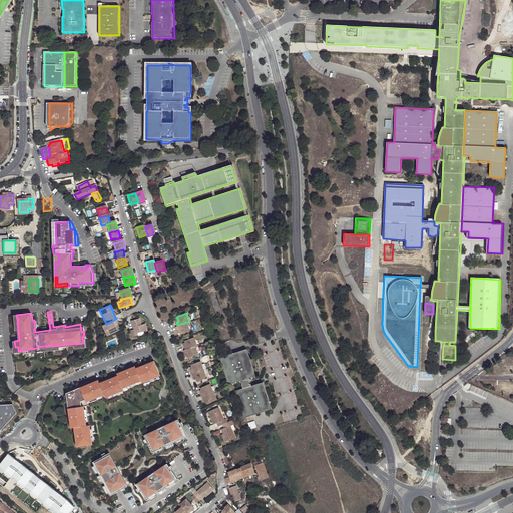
[(132,330),(133,335),(139,333),(146,331),(144,324),(142,324),(140,318),(132,320),(135,329),(132,330)]
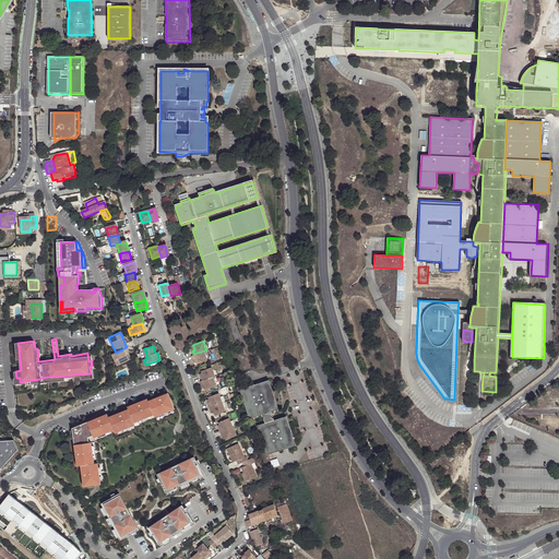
[(116,353),(111,354),(117,366),(128,360),(125,354),(122,349),(116,353)]
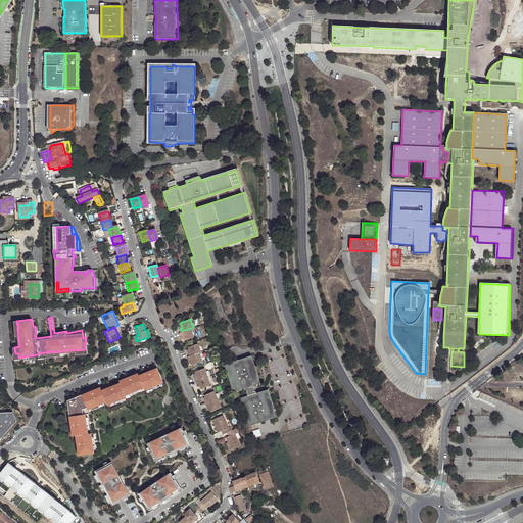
[(183,336),(193,333),(191,328),(181,331),(180,332),(181,335),(183,334),(183,336)]
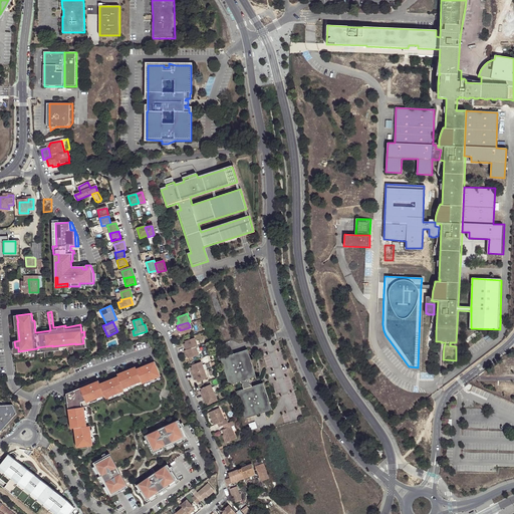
[(195,346),(197,345),(194,337),(185,340),(185,342),(187,345),(185,346),(186,349),(195,346)]
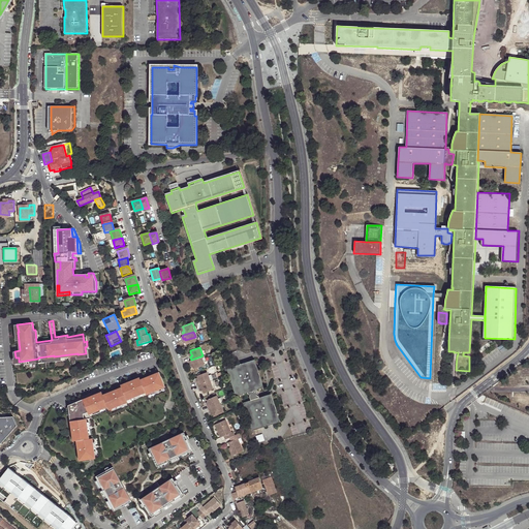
[(191,360),(189,360),(190,364),(192,363),(193,366),(194,368),(204,364),(200,356),(191,360)]
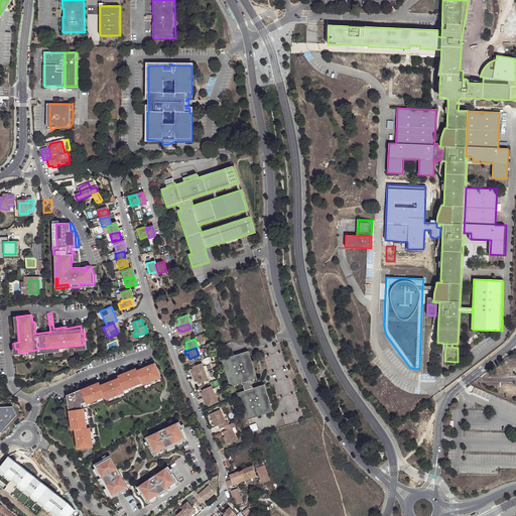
[(248,351),(221,360),(230,387),(241,383),(242,385),(244,386),(243,386),(243,387),(244,391),(237,393),(246,420),(273,411),(264,384),(253,387),(252,386),(250,385),(251,385),(251,384),(250,380),(257,378),(248,351)]
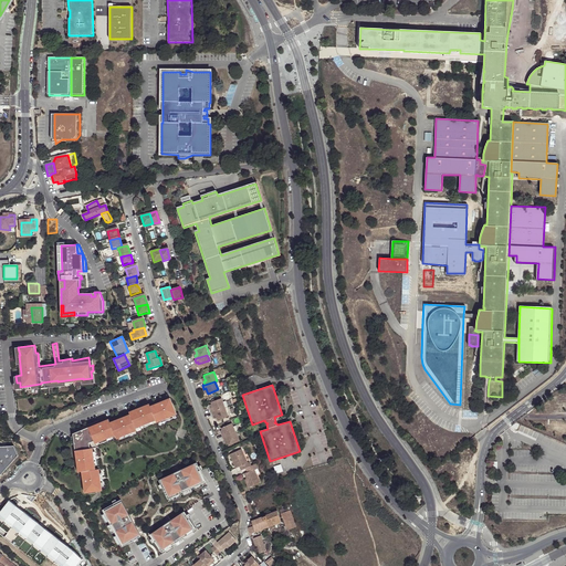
[(81,430),(79,435),(76,432),(75,432),(74,432),(74,433),(73,433),(73,435),(73,436),(73,437),(74,437),(76,438),(77,439),(76,442),(73,442),(77,472),(82,471),(85,493),(102,490),(101,486),(100,485),(100,482),(101,482),(100,478),(98,478),(98,474),(100,473),(98,469),(95,469),(94,464),(93,464),(92,461),(94,461),(93,457),(92,457),(91,453),(92,452),(92,448),(88,448),(88,443),(93,441),(94,443),(98,441),(100,440),(102,439),(102,440),(106,439),(106,437),(108,436),(111,437),(114,435),(116,438),(119,437),(121,435),(123,433),(124,436),(128,433),(127,432),(130,431),(132,432),(136,430),(135,428),(139,427),(139,425),(143,423),(143,425),(147,423),(147,421),(149,420),(152,421),(155,420),(156,422),(160,420),(161,419),(164,418),(164,419),(168,417),(168,416),(170,415),(173,416),(176,413),(169,398),(149,406),(148,404),(128,411),(129,413),(109,422),(108,419),(81,430)]
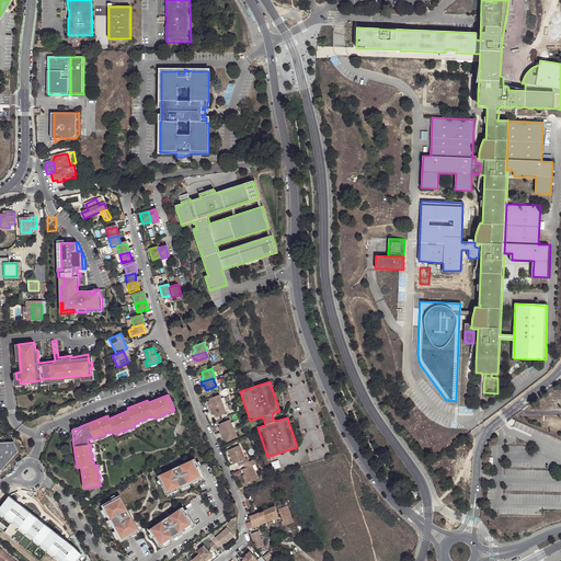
[(220,399),(220,398),(209,401),(210,403),(208,404),(209,408),(222,403),(220,399)]
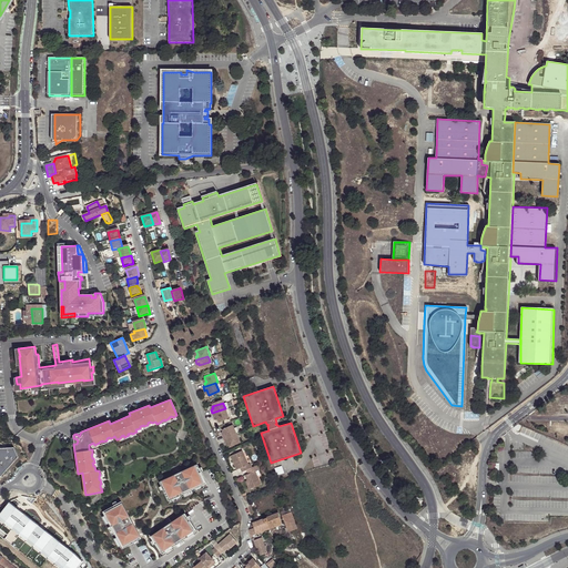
[(225,408),(212,413),(213,416),(215,415),(216,419),(217,421),(227,417),(225,408)]
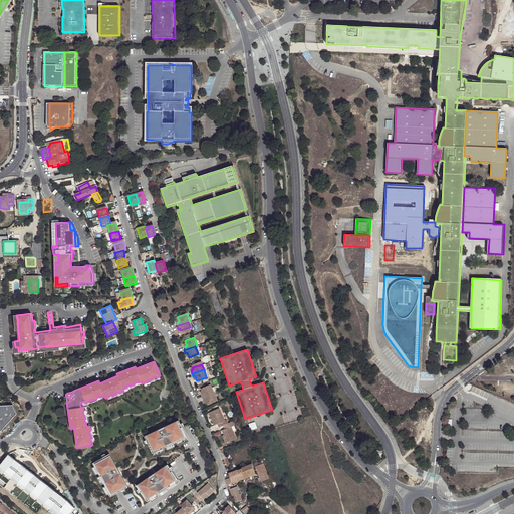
[(201,395),(203,398),(214,393),(212,389),(210,384),(201,389),(202,391),(203,394),(201,395)]
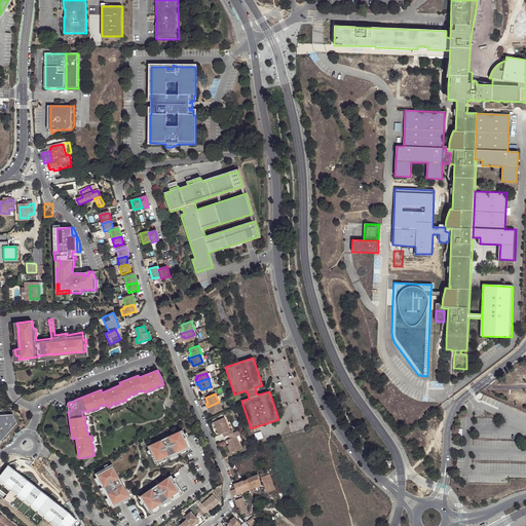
[(219,402),(208,407),(209,410),(211,409),(212,412),(213,414),(222,410),(219,402)]
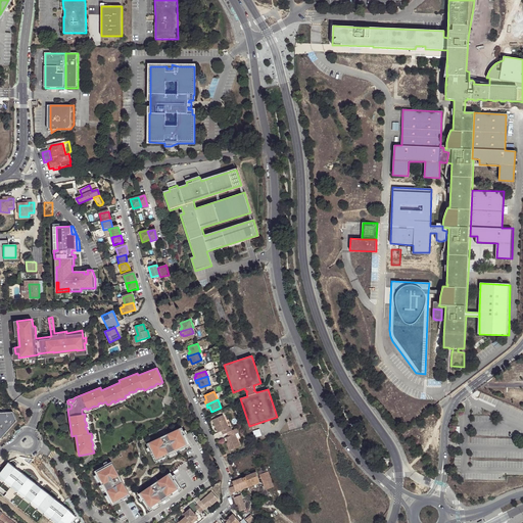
[(0,412),(0,438),(2,438),(17,421),(13,412),(0,412)]
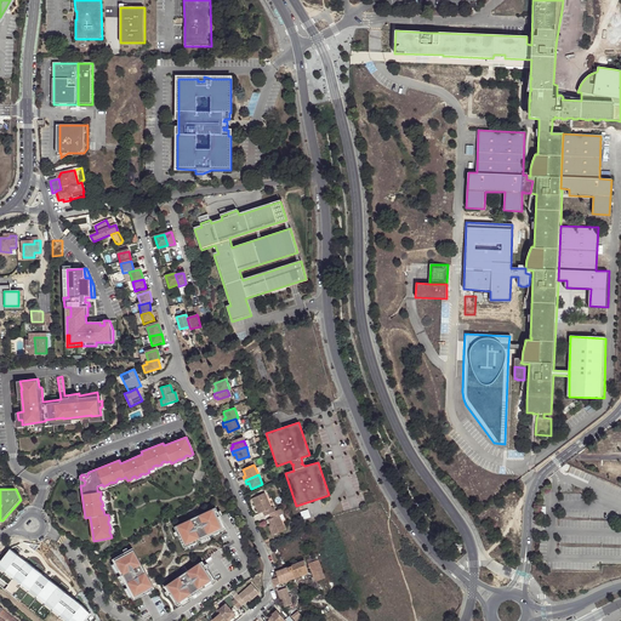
[(262,512),(265,516),(269,514),(275,511),(273,507),(272,508),(267,497),(266,496),(265,493),(251,499),(258,514),(262,512)]
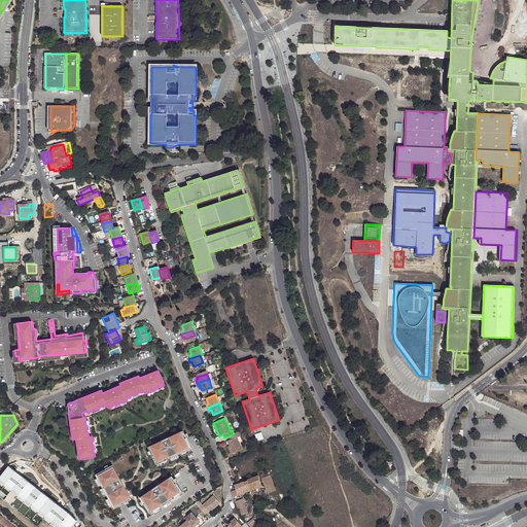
[(163,441),(149,447),(157,466),(194,450),(184,430),(170,437),(164,441),(163,441)]
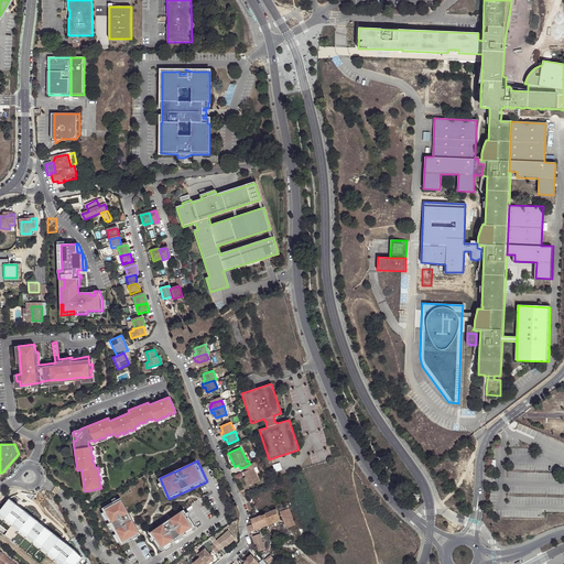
[(280,462),(272,465),(275,472),(282,469),(280,462)]
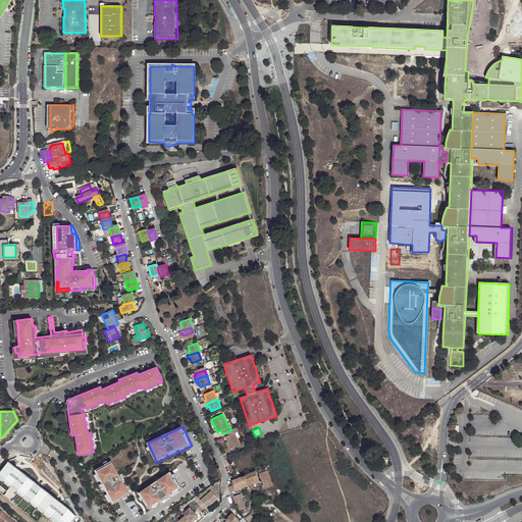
[(235,432),(232,429),(231,429),(226,432),(227,435),(225,437),(227,441),(228,445),(226,446),(228,451),(240,446),(238,439),(235,432)]
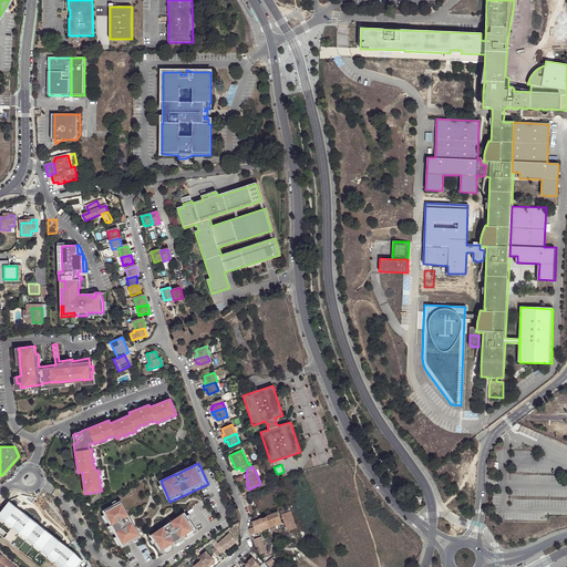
[(122,501),(102,511),(122,547),(142,537),(134,522),(133,523),(130,515),(122,501)]
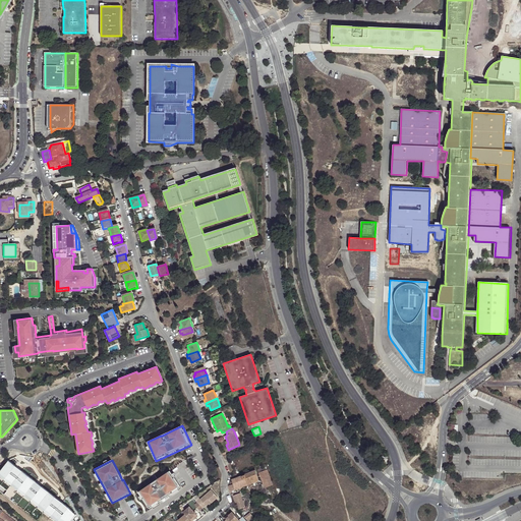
[(152,483),(138,493),(150,510),(194,481),(182,464),(158,479),(158,480),(152,484),(152,483)]
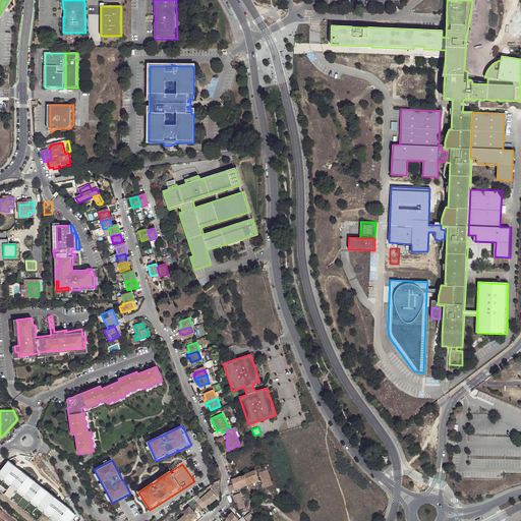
[(232,484),(227,487),(229,493),(258,480),(255,470),(247,473),(245,474),(230,480),(232,484)]
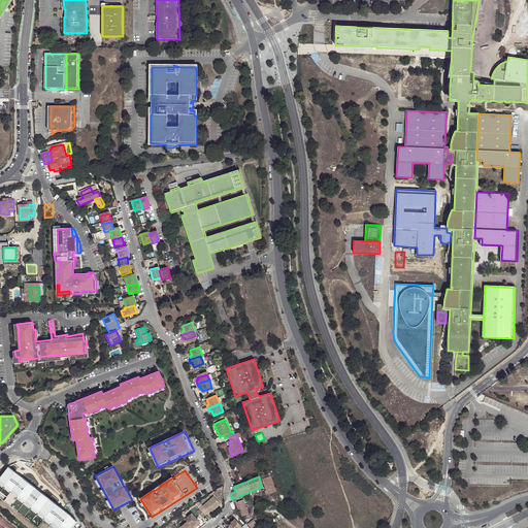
[(263,479),(266,490),(268,495),(269,494),(275,492),(271,476),(269,476),(263,479)]
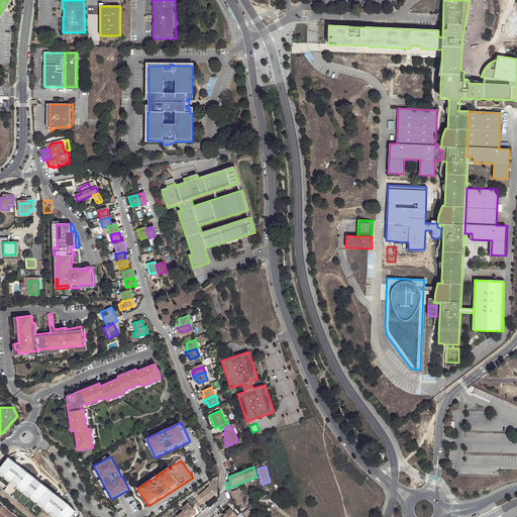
[(200,505),(200,506),(206,501),(208,499),(209,500),(215,495),(209,488),(199,497),(197,495),(197,496),(194,493),(191,495),(195,499),(200,505)]
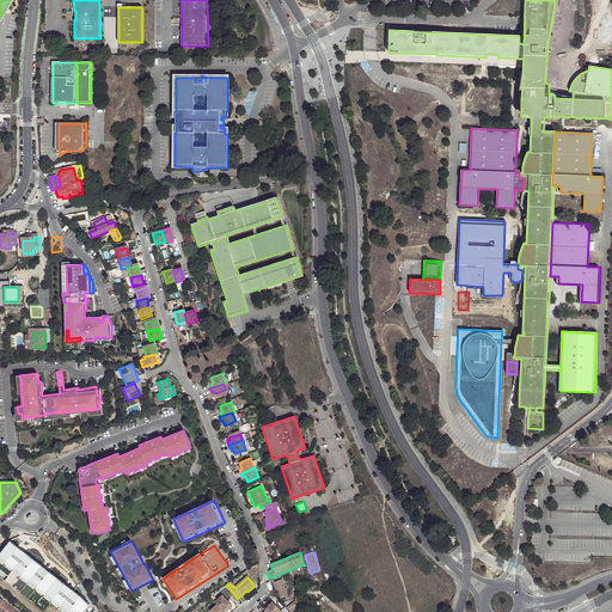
[(275,580),(270,583),(274,593),(277,599),(283,597),(283,594),(286,593),(280,577),(275,580)]
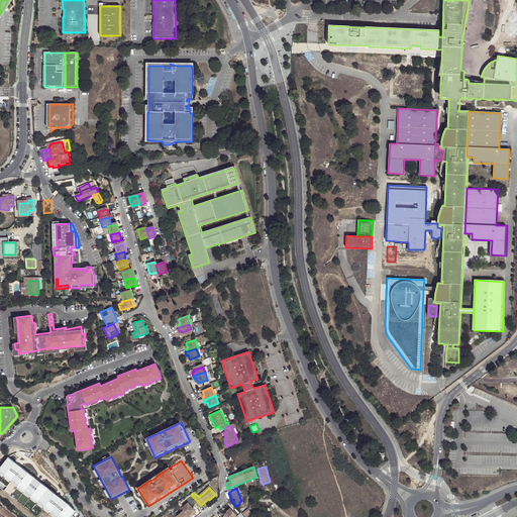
[(200,505),(195,499),(191,502),(196,508),(200,505)]
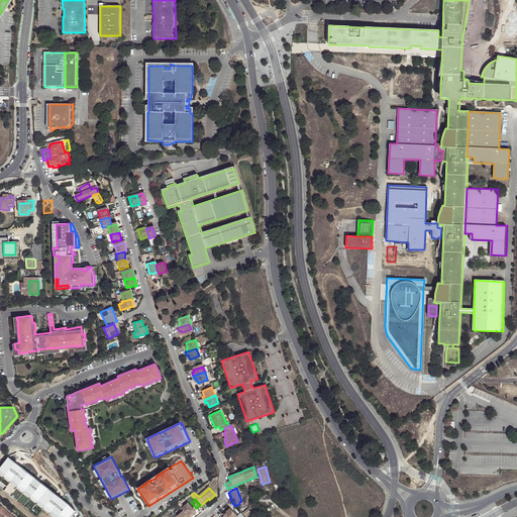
[(185,511),(179,515),(181,516),(191,516),(194,515),(192,513),(195,511),(189,504),(183,509),(185,511)]
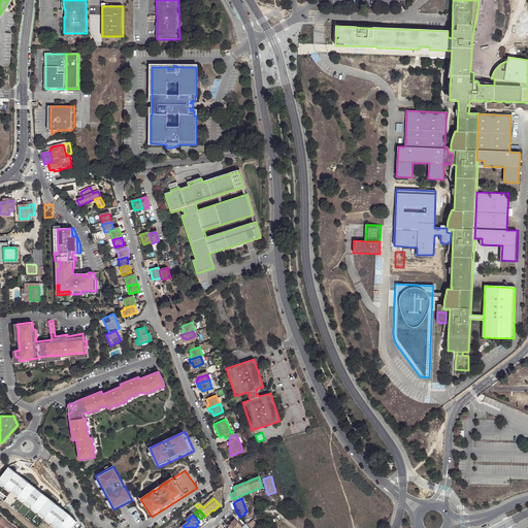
[(14,527),(3,519),(0,522),(0,524),(5,527),(14,527)]
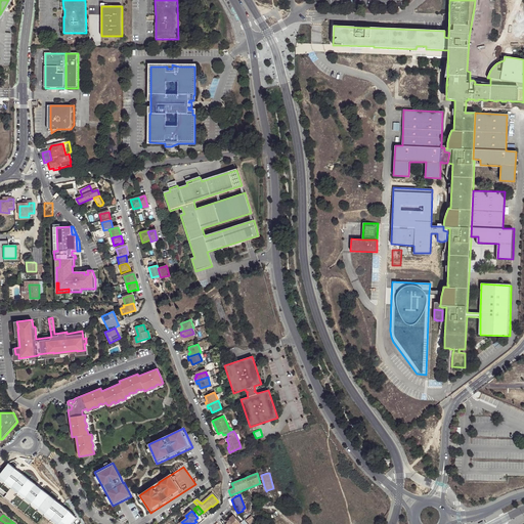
[(231,519),(228,521),(229,523),(227,523),(238,523),(242,522),(234,515),(230,518),(231,519)]
